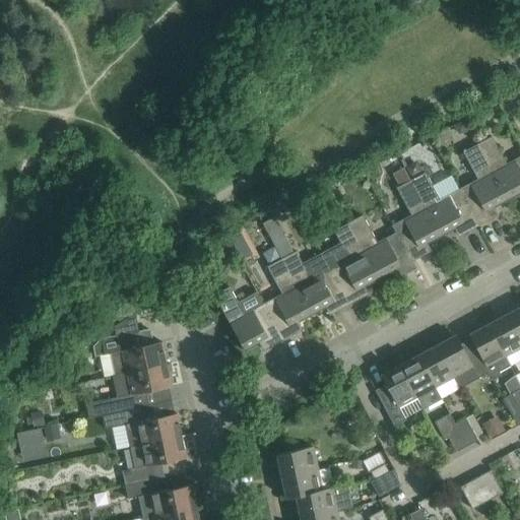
[(519,155),(506,164),(492,137),(477,144),(508,200),(519,194),(519,155)]
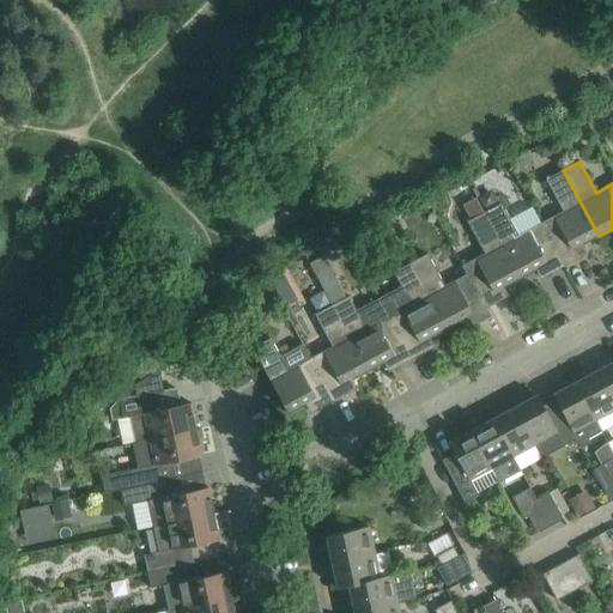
[(599,236),(563,170),(545,180),(562,211),(540,223),(564,266),(582,258),(581,255),(586,253),(582,246),(599,236)]
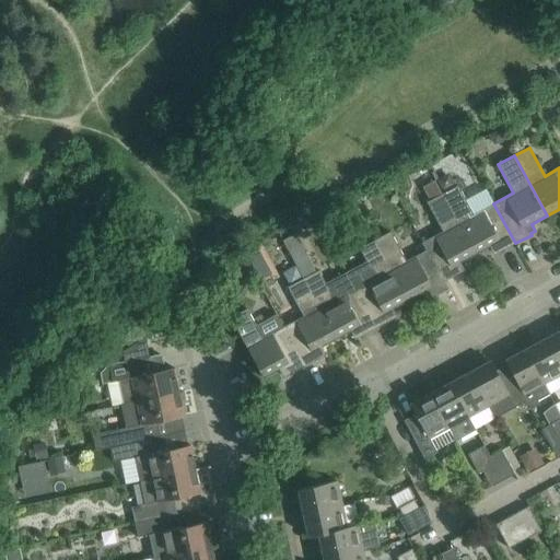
[(493,203),(474,213),(458,185),(442,194),(476,255),(490,247),(493,253),(498,251),(499,253),(515,243),(493,203)]
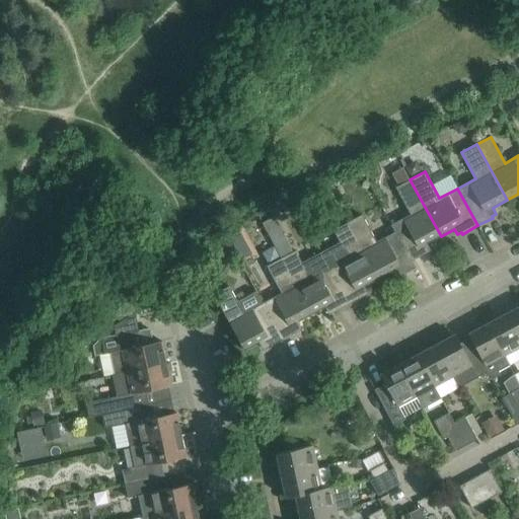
[(410,179),(396,187),(411,213),(389,224),(393,231),(412,261),(426,253),(425,251),(429,249),(426,244),(441,236),(410,179)]
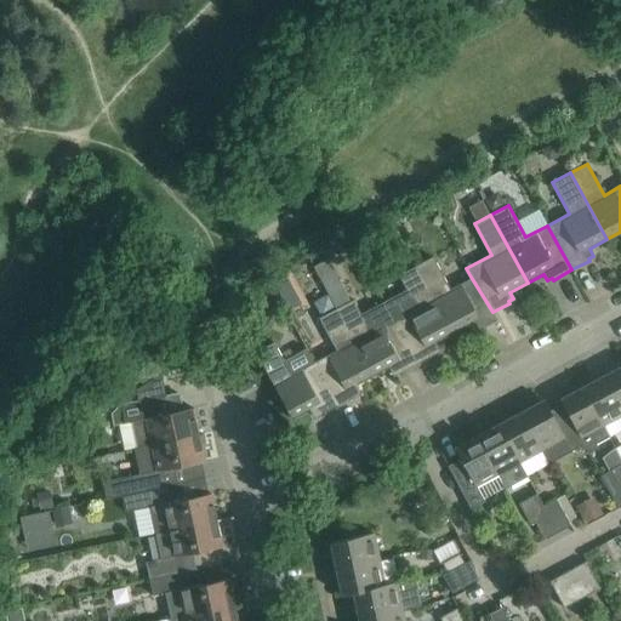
[(363,231),(349,234),(358,250),(370,244),(363,231)]
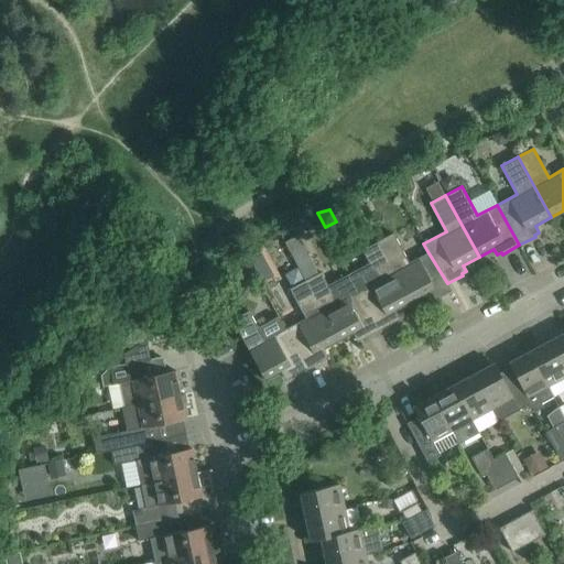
[(427,251),(409,262),(393,232),(378,241),(411,303),(425,295),(429,301),(433,299),(434,301),(452,292),(447,283),(427,251)]
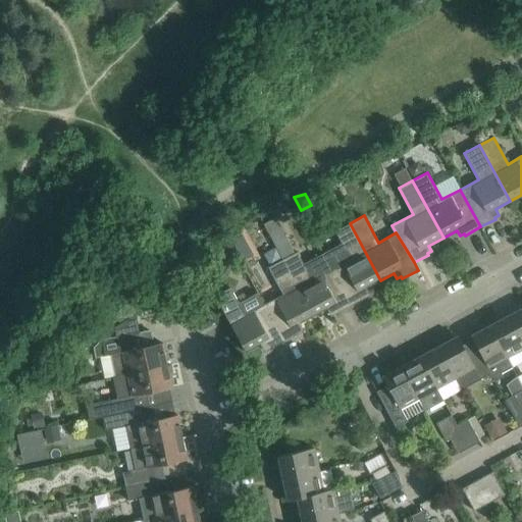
[(321,254),(350,306),(365,298),(365,296),(368,294),(366,289),(380,280),(350,223),(335,230),(342,243),(321,254)]
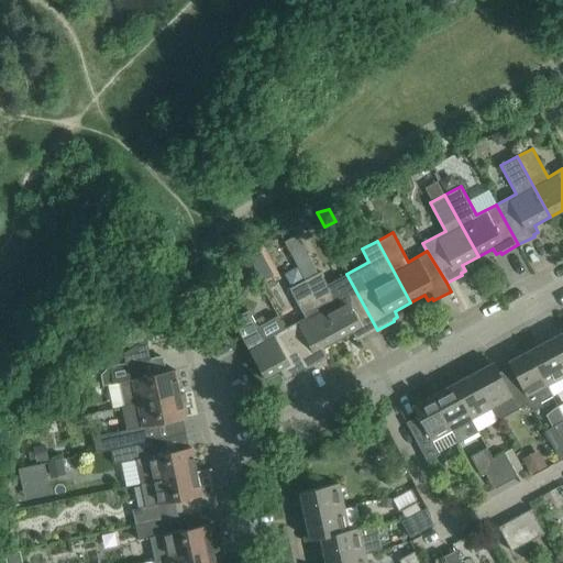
[(300,243),(288,250),(300,272),(312,265),(300,243)]
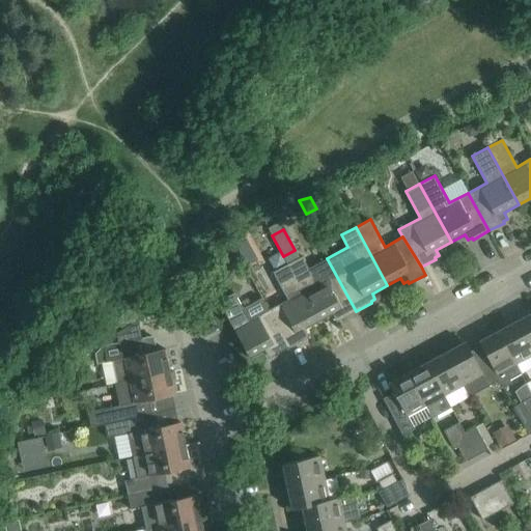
[(241,256),(252,250),(246,240),(234,245),(241,256)]
